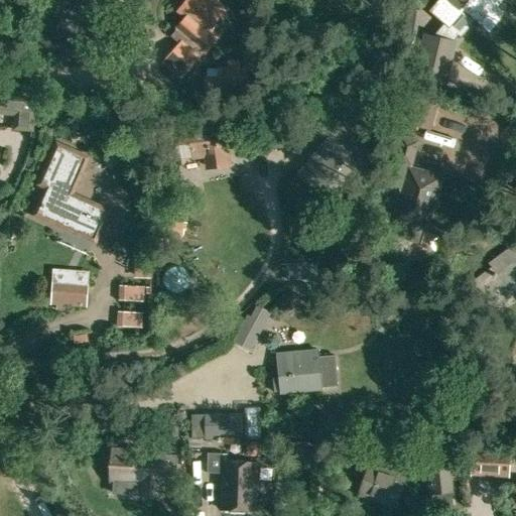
[(50,0),(45,11),(60,18),(84,30),(98,0),(50,0)]
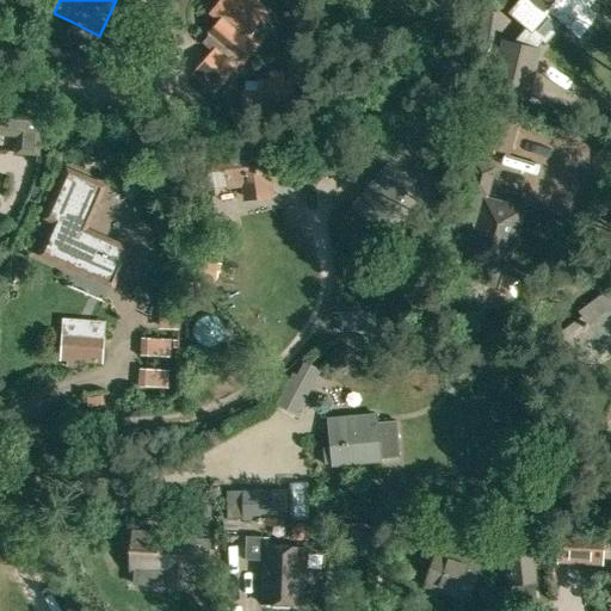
[(258,20),(266,11),(253,0),(220,0),(210,12),(217,18),(199,39),(233,68),(241,59),(242,60),(263,37),(259,22),(258,20)]
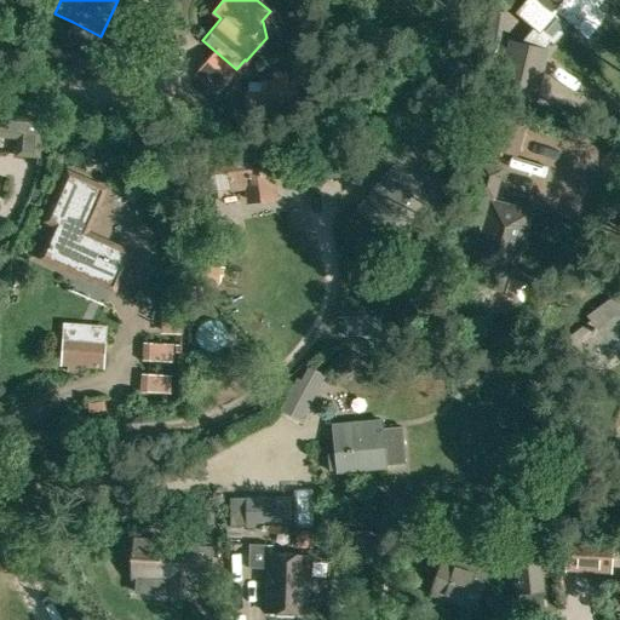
[(526,0),(515,13),(539,35),(556,16),(586,41),(608,16),(598,9),(606,0),(526,0)]
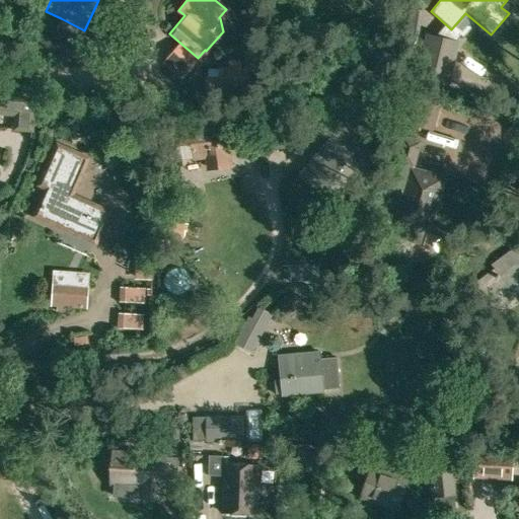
[(454,41),(427,38),(422,78),(450,81),(454,41)]
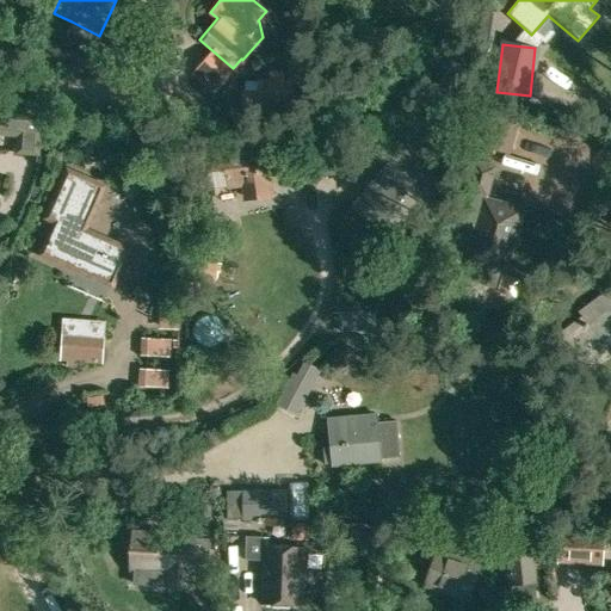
[(241,107),(292,109),(292,79),(283,79),(283,71),(270,71),(270,79),(259,79),(258,91),(241,91),(241,107)]
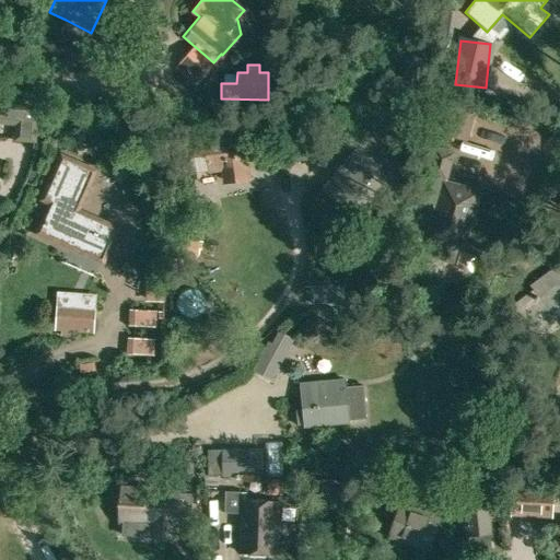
[(446,136),(468,141),(477,105),(456,100),(446,136)]
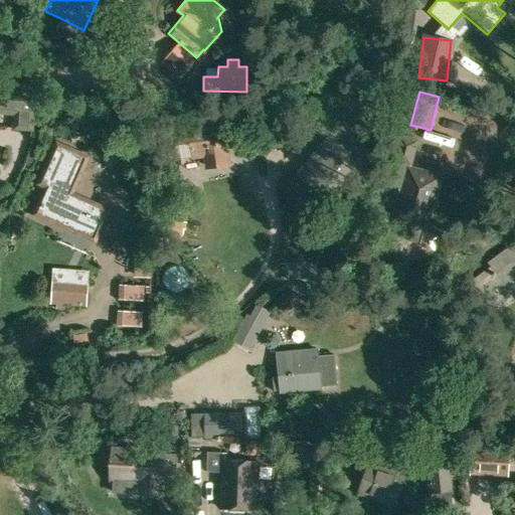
[(37,97),(0,94),(0,114),(14,116),(13,130),(34,132),(37,97)]
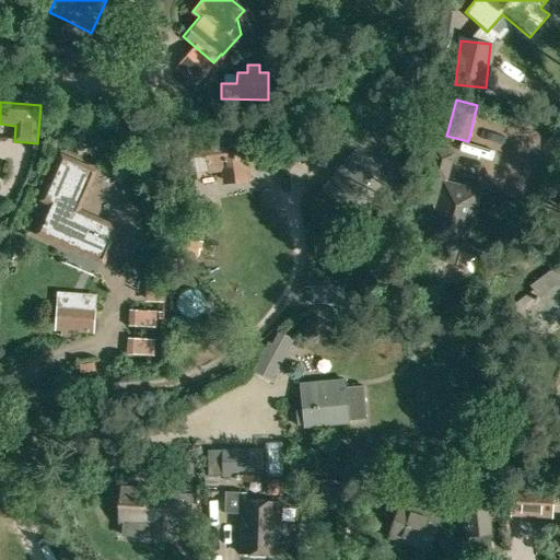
[(251,144),(248,130),(232,132),(232,130),(194,135),(196,152),(195,152),(198,178),(217,176),(230,175),(232,188),(249,186),(247,168),(254,167),(252,155),(249,156),(248,144),(251,144)]
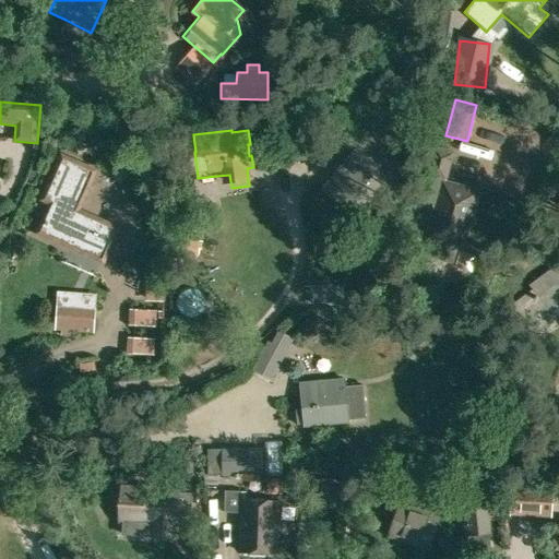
[(370,135),(353,157),(329,186),(349,203),(356,195),(375,211),(407,173),(400,166),(402,163),(370,135)]
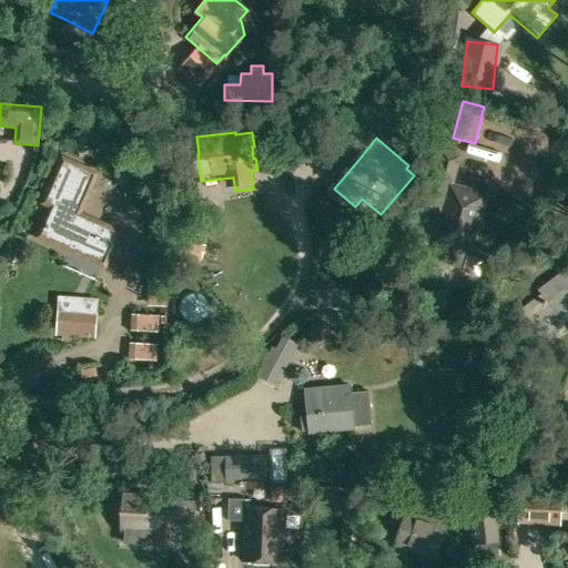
[(434,241),(437,242),(433,260),(460,267),(466,251),(468,251),(485,195),(450,186),(459,156),(442,151),(433,183),(436,184),(428,210),(442,214),(434,241)]
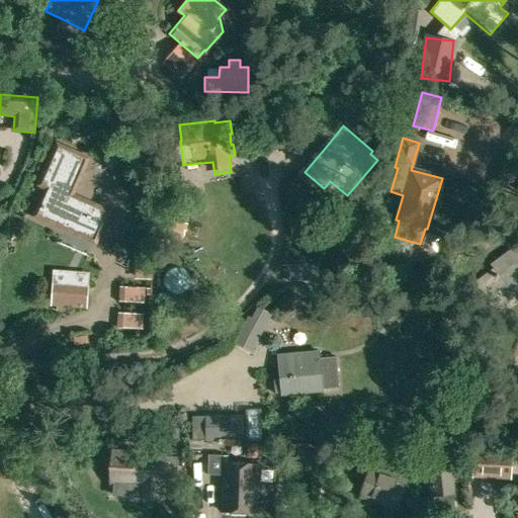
[(67,226),(69,222),(98,235),(108,210),(72,194),(86,160),(59,148),(44,183),(51,186),(39,213),(67,226)]
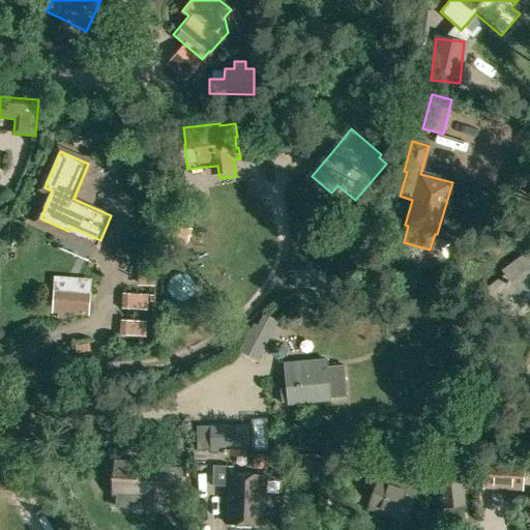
[(190,224),(169,218),(165,244),(188,246),(188,236),(193,237),(194,228),(190,228),(190,224)]
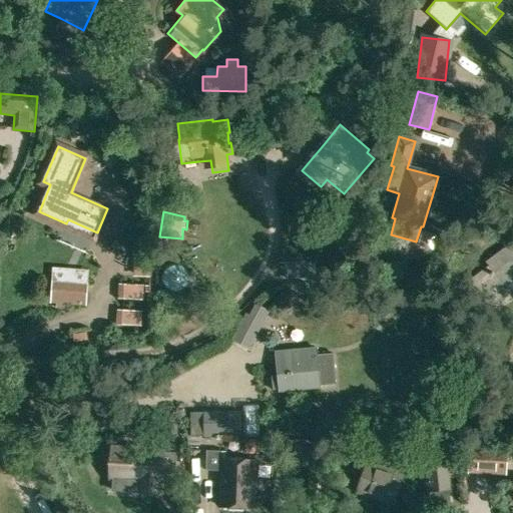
[(482,315),(512,290),(512,259),(494,273),(489,266),(461,288),(482,315)]
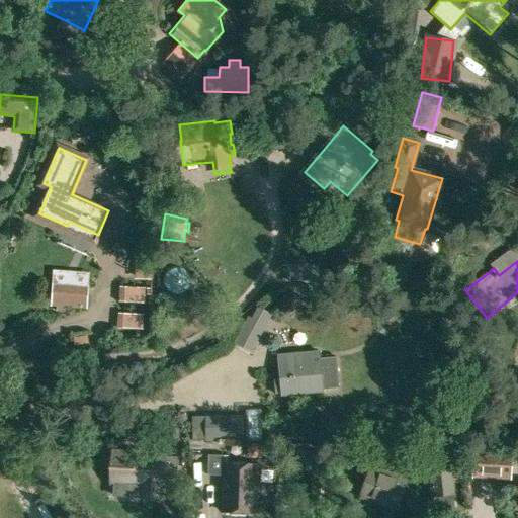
[(317,263),(289,265),(289,283),(318,282),(317,263)]
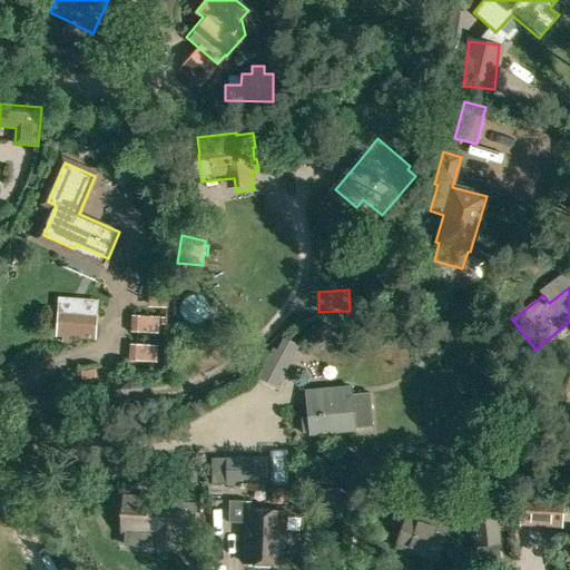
[(198,294),(190,294),(184,298),(180,305),(180,313),(184,318),(190,323),(198,323),(205,318),(208,313),(208,304),(205,298),(198,294)]
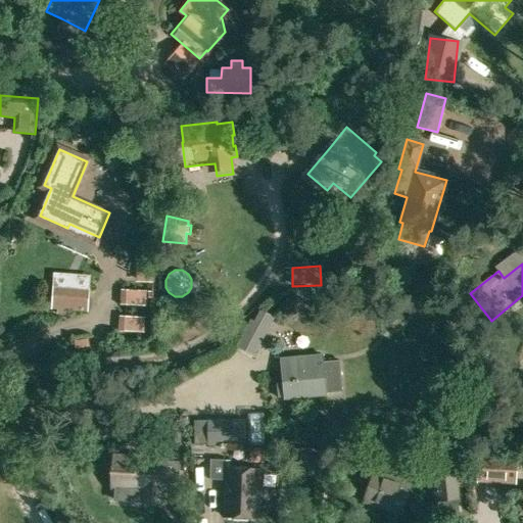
[(55,286),(54,307),(57,308),(57,314),(66,315),(66,310),(90,312),(92,288),(55,286)]
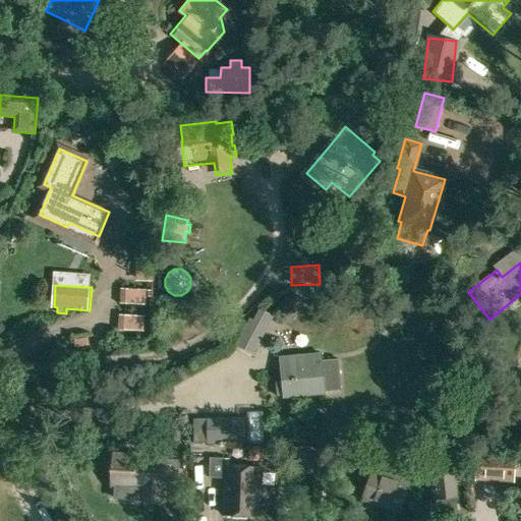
[(253,354),(274,315),(259,307),(252,319),(249,316),(234,344),(253,354)]
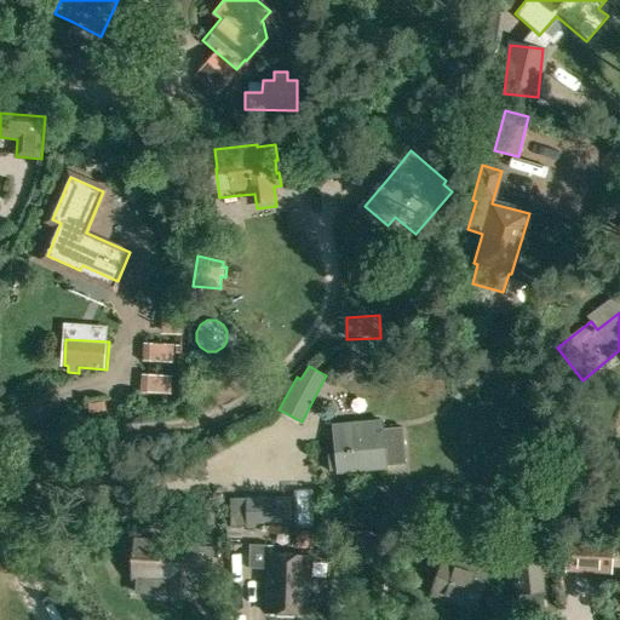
[(373,429),(372,420),(333,424),(337,453),(328,454),(331,472),(339,471),(339,472),(378,468),(377,465),(407,463),(403,426),(392,428),(392,426),(373,429)]
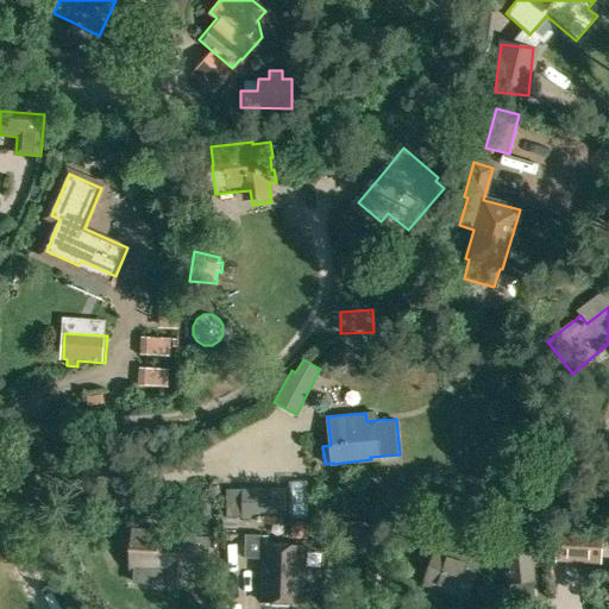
[(287,487),(243,487),(245,513),(288,513),(287,487)]
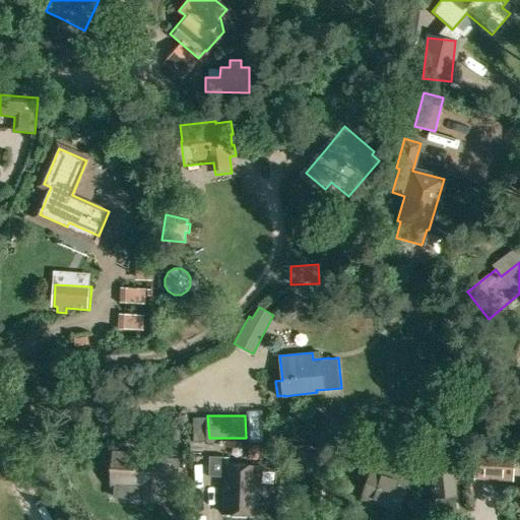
[(322,471),(323,447),(297,446),(296,463),(306,463),(306,471),(322,471)]
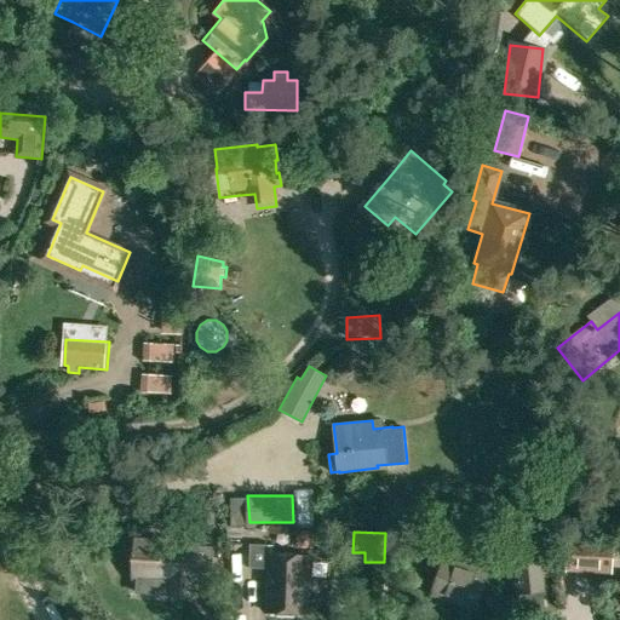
[(610,543),(569,540),(568,568),(609,570),(610,543)]
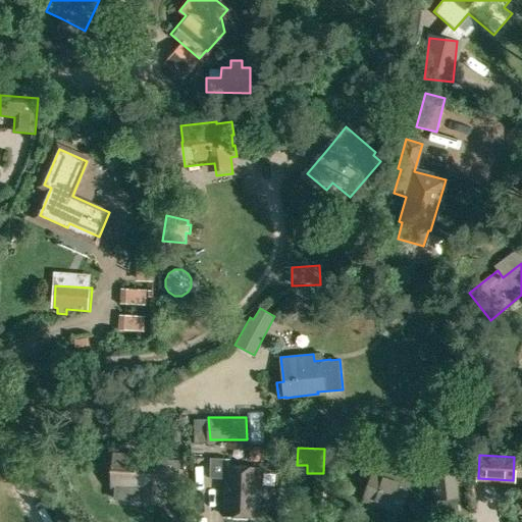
[(113,457),(112,486),(114,486),(113,500),(139,501),(158,502),(159,481),(159,475),(178,476),(178,460),(160,459),(113,457)]
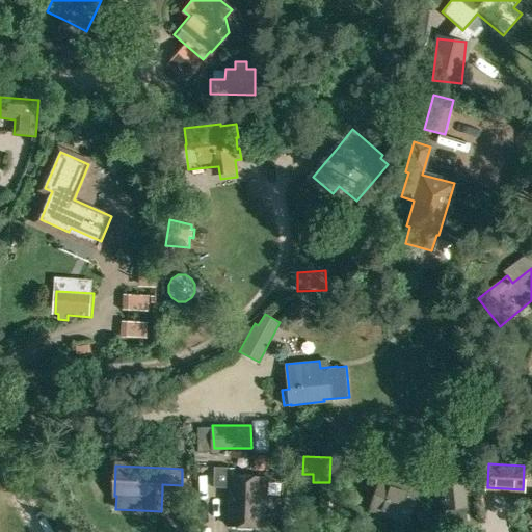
[(231,469),(214,469),(213,488),(230,489),(229,527),(262,527),(263,478),(230,477),(231,469)]
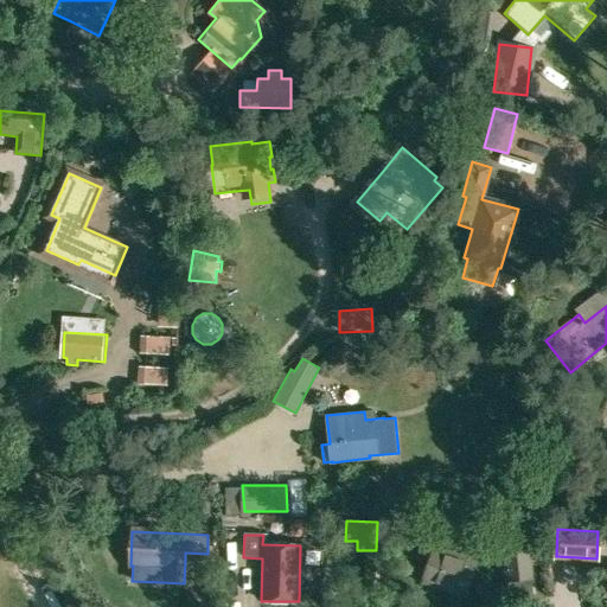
[(535,579),(529,537),(529,535),(498,540),(505,583),(535,579)]
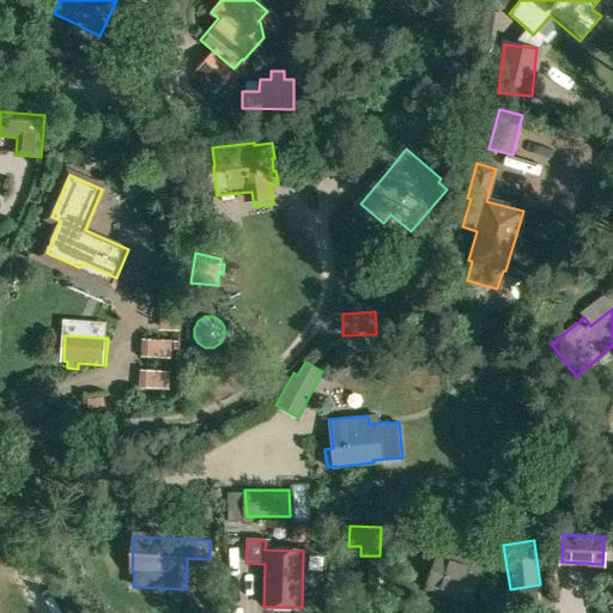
[(439,553),(429,586),(469,599),(480,566),(439,553)]
